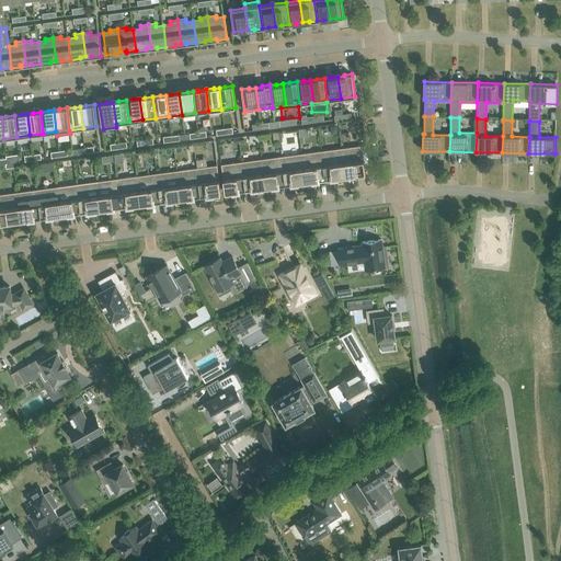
[(369,163),(367,145),(363,146),(363,145),(342,148),(345,176),(358,174),(358,173),(366,172),(365,163),(369,163)]
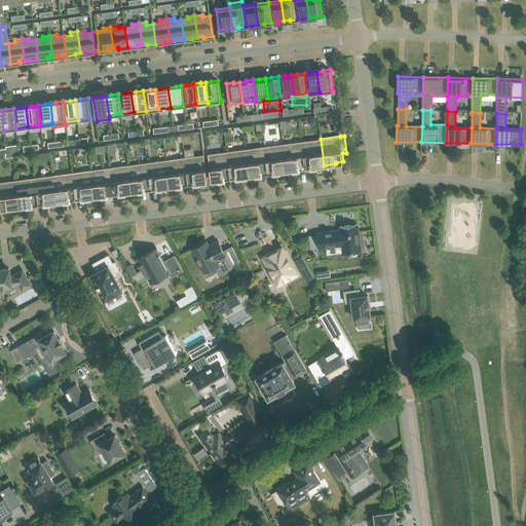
[(324,165),(321,139),(302,141),(305,166),(311,165),(312,167),(324,165)]
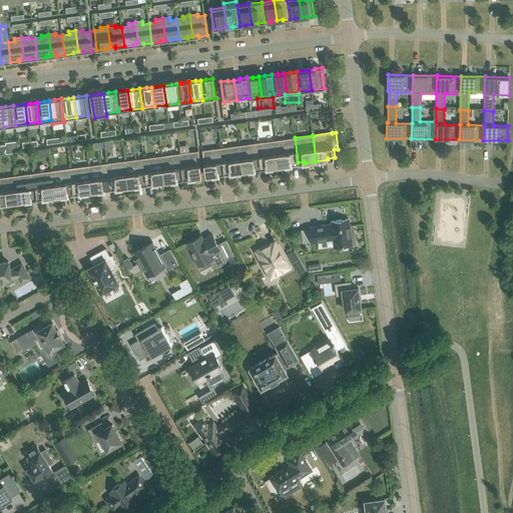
[(298,162),(295,137),(276,140),(280,166),(292,164),(292,163),(298,162)]
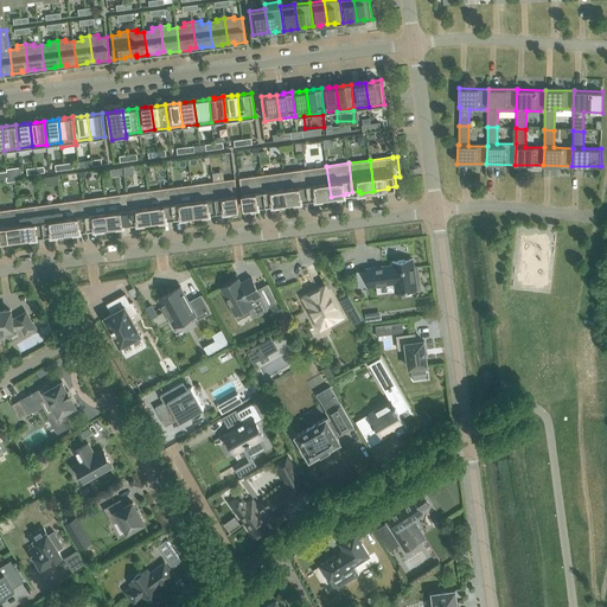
[(331,197),(326,166),(305,168),(310,198),(317,197),(317,199),(331,197)]
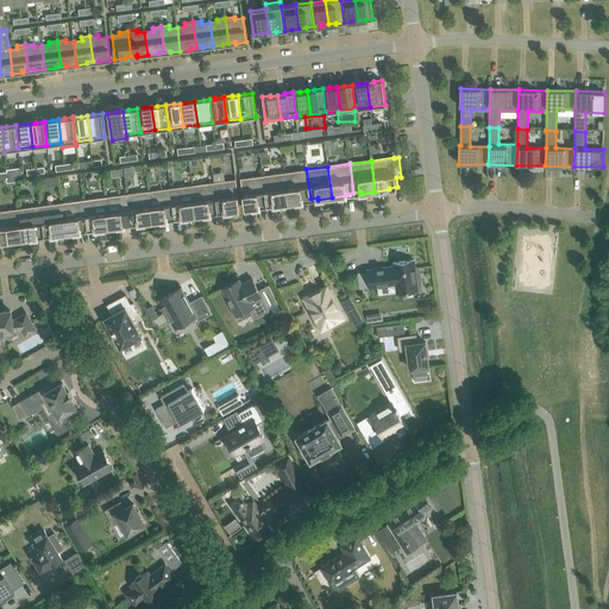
[(311,199),(306,169),(284,173),(289,203),(302,201),(302,200),(311,199)]
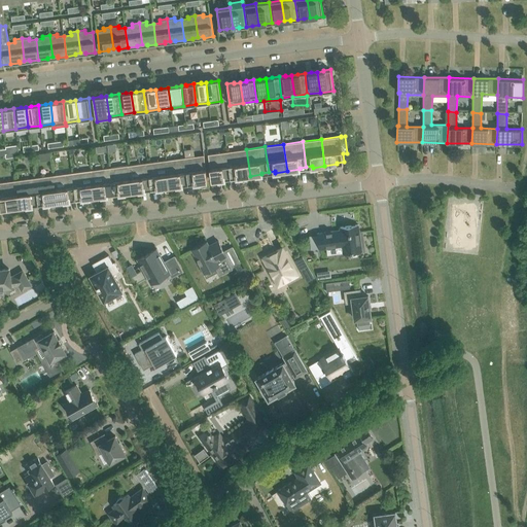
[(250,176),(246,149),(227,151),(231,177),(237,176),(238,177),(250,176)]
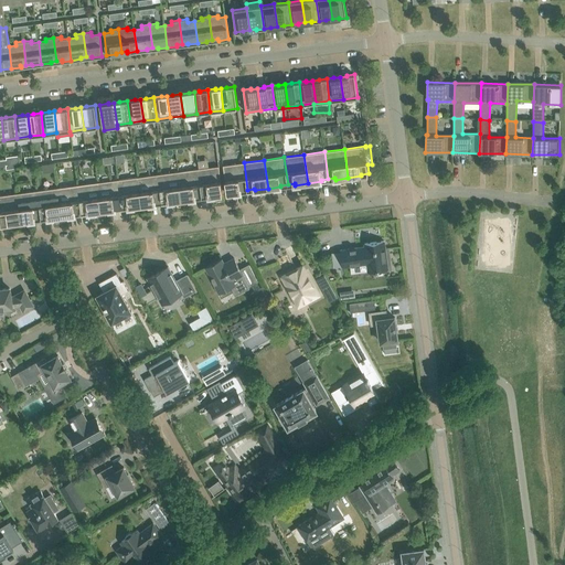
[(247,190),(244,162),(223,166),(227,194),(241,192),(241,191),(247,190)]
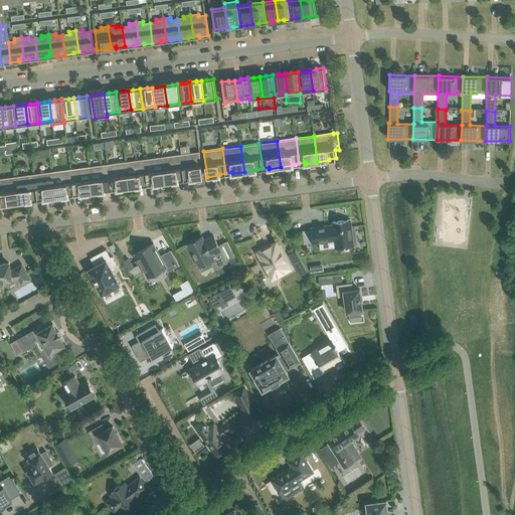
[(203,177),(199,151),(181,154),(184,178),(191,177),(191,179),(203,177)]
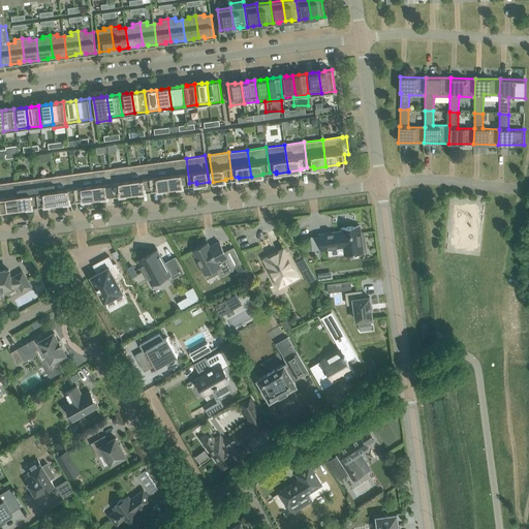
[(189,183),(186,158),(166,160),(170,187),(183,186),(183,184),(189,183)]
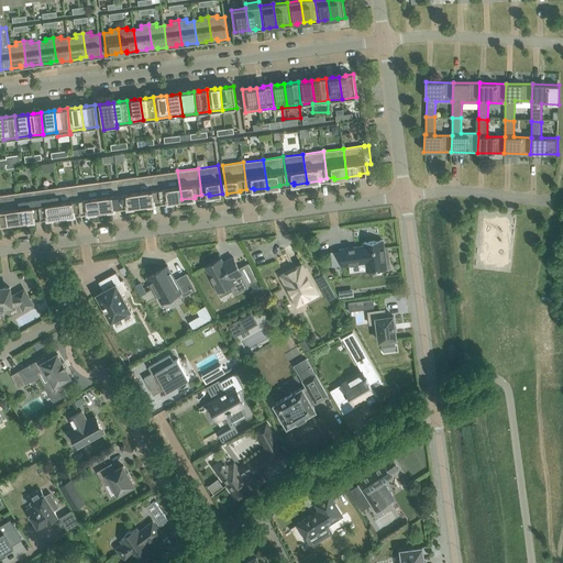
[(181,199),(177,170),(157,174),(162,200),(168,199),(168,201),(181,199)]
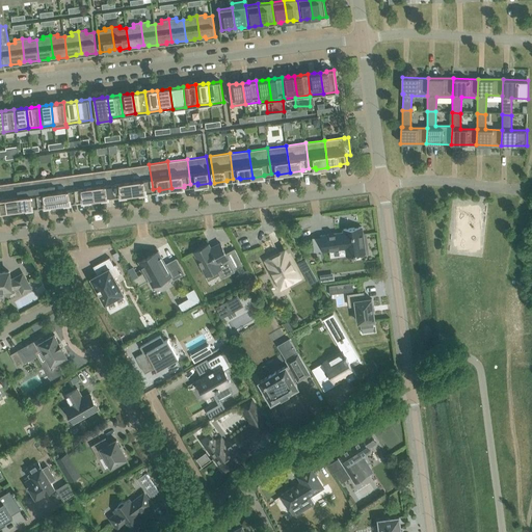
[(153,189),(149,164),(130,166),(134,193),(147,192),(145,190),(153,189)]
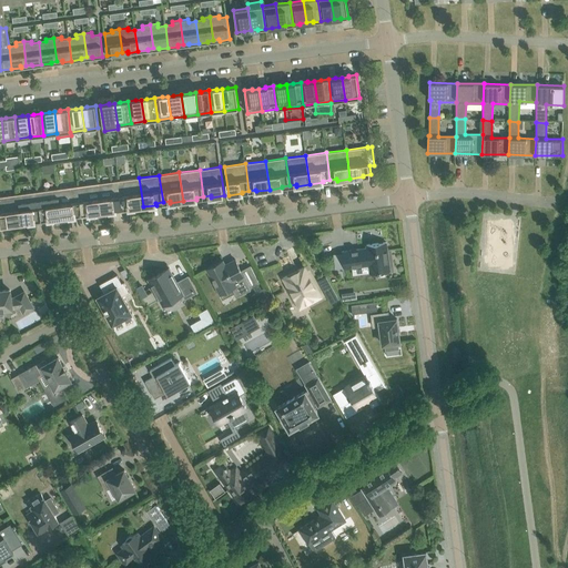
[(143,206),(139,178),(119,181),(122,208),(130,206),(130,209),(143,206)]
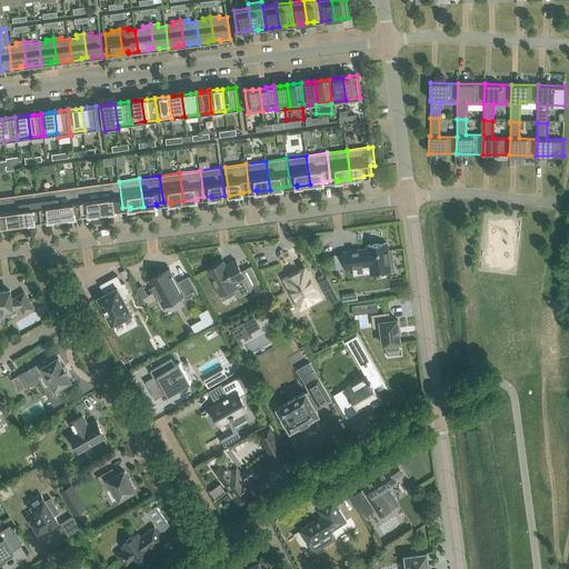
[(122,208),(119,181),(99,183),(102,212),(116,211),(116,209),(122,208)]
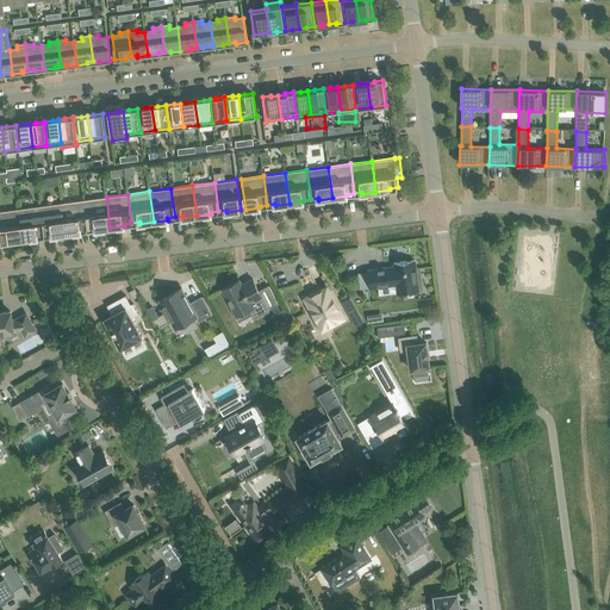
[(110,228),(106,197),(85,200),(88,229),(95,228),(97,230),(110,228)]
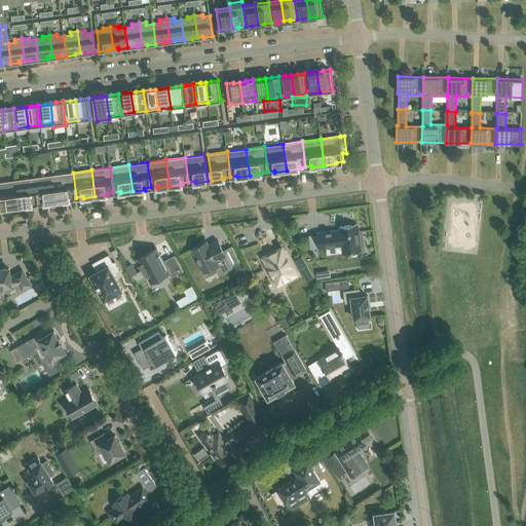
[(76,197),(73,173),(53,175),(58,201),(70,200),(70,198),(76,197)]
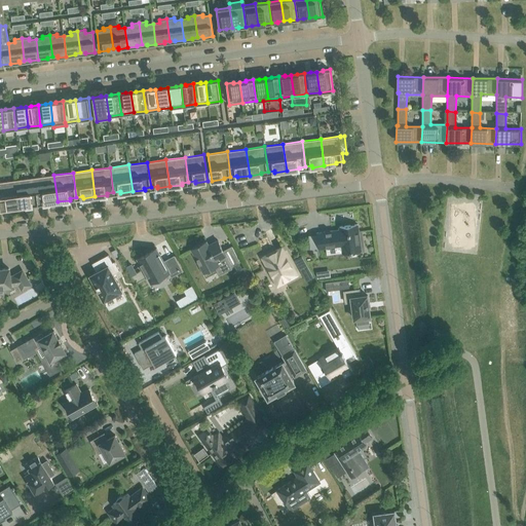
[(58,201),(53,175),(35,178),(39,202),(45,201),(45,203),(58,201)]
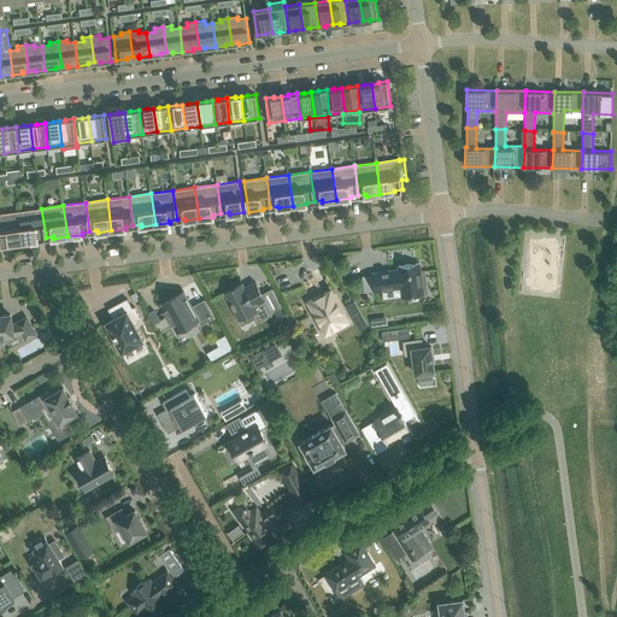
[(46,238),(41,209),(19,211),(24,242),(37,241),(37,239),(46,238)]
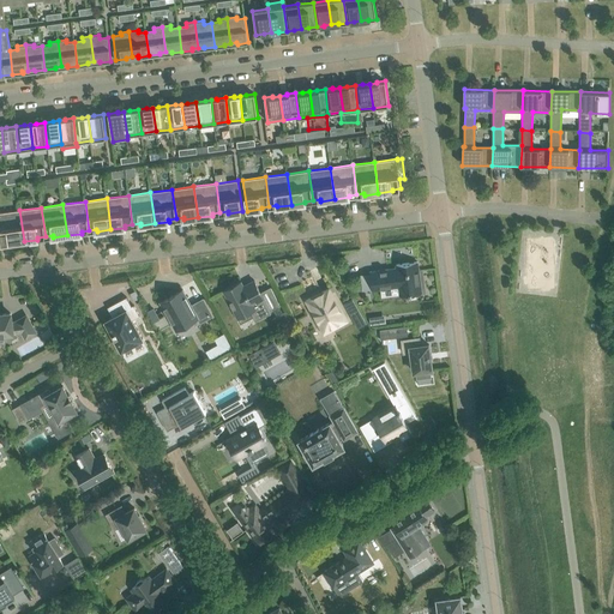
[(24,241),(19,210),(0,212),(0,235),(1,242),(7,241),(8,244),(24,241)]
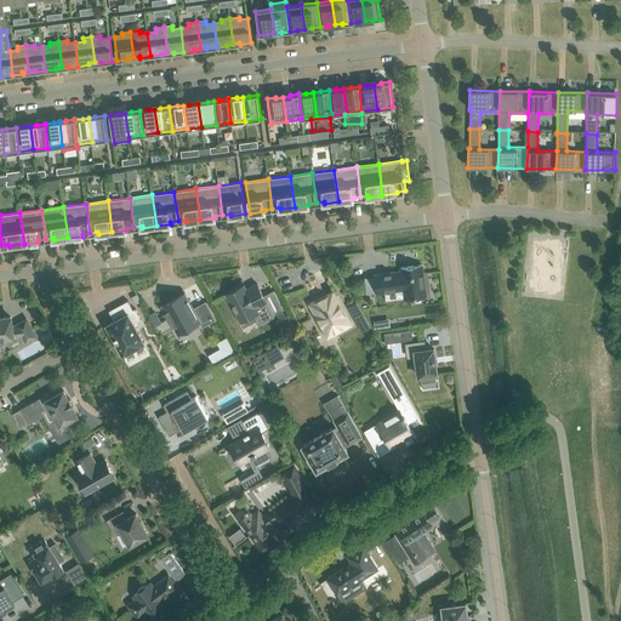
[(422,265),(406,267),(408,267),(409,267),(409,271),(374,274),(376,292),(404,289),(405,298),(426,296),(422,265)]
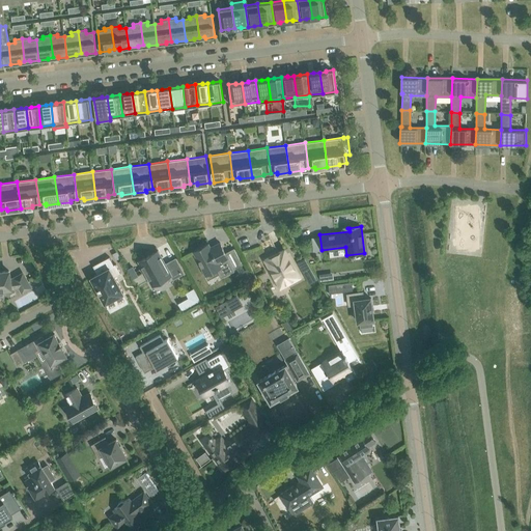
[(193,251),(205,275),(217,270),(221,278),(234,271),(220,242),(211,247),(208,244),(193,251)]
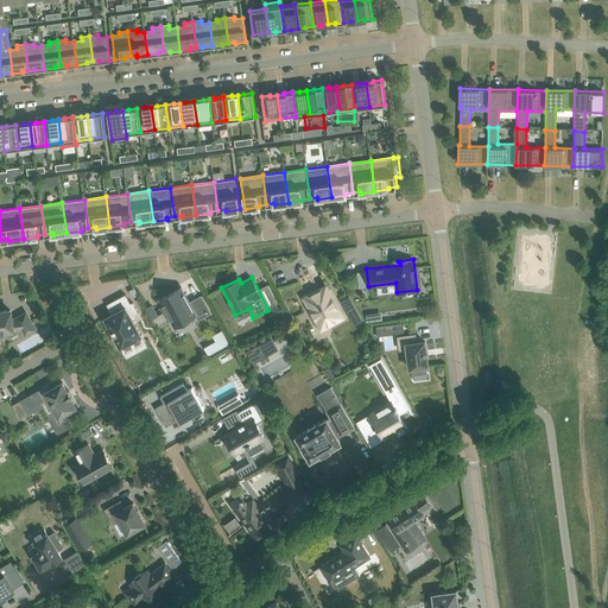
[(344,317),(329,290),(327,285),(303,297),(321,330),(344,317)]
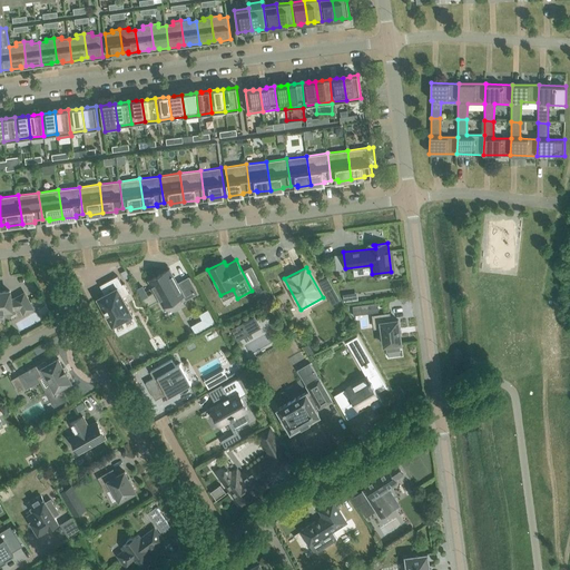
[(177,283),(169,269),(149,281),(164,306),(184,296),(186,301),(198,293),(189,276),(177,283)]
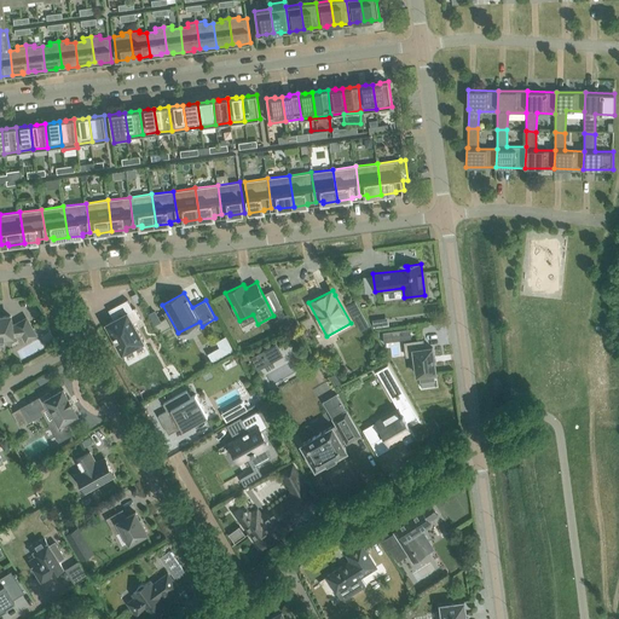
[(133,308),(128,299),(109,310),(114,319),(106,323),(122,353),(144,342),(133,323),(142,318),(136,307),(133,308)]
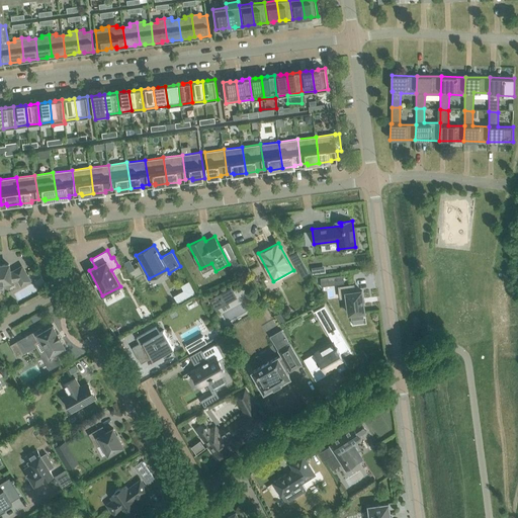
[(316,263),(329,260),(327,253),(314,255),(316,263)]
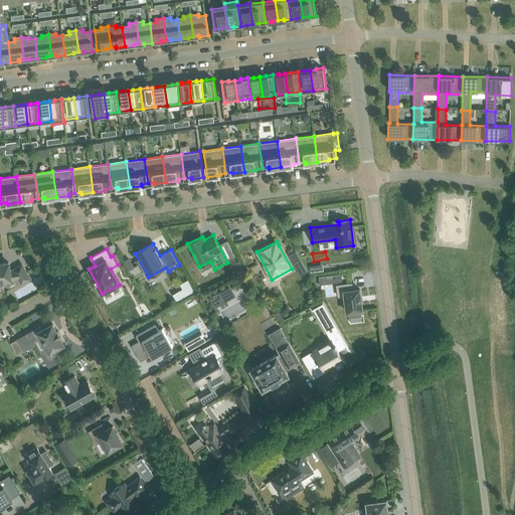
[(129,259),(124,262),(129,271),(134,268),(129,259)]
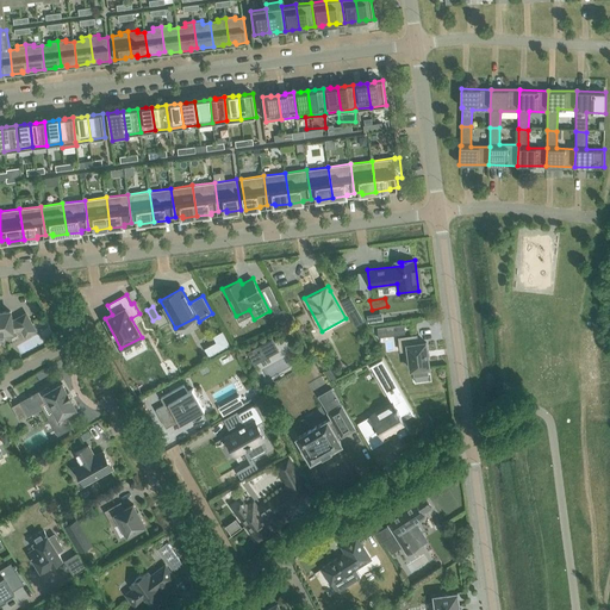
[(286,306),(278,310),(282,319),(291,315),(286,306)]
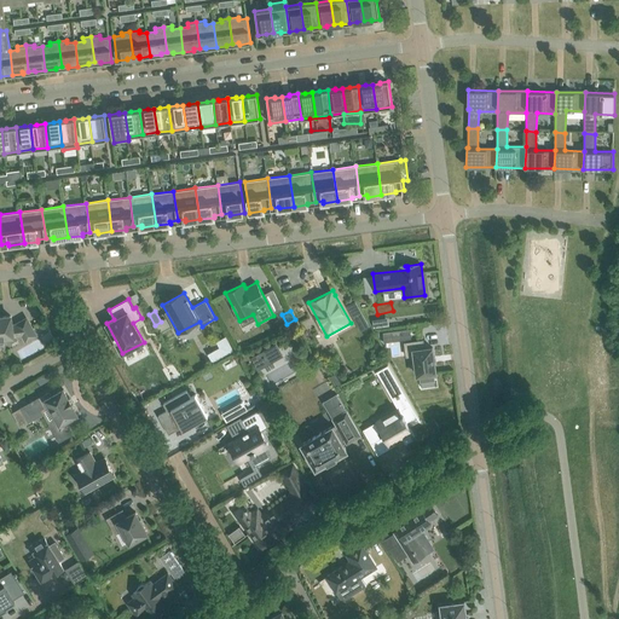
[(17,324),(12,325),(11,316),(0,317),(0,343),(6,343),(5,337),(16,336),(16,335),(23,334),(27,340),(35,335),(27,319),(17,324)]
